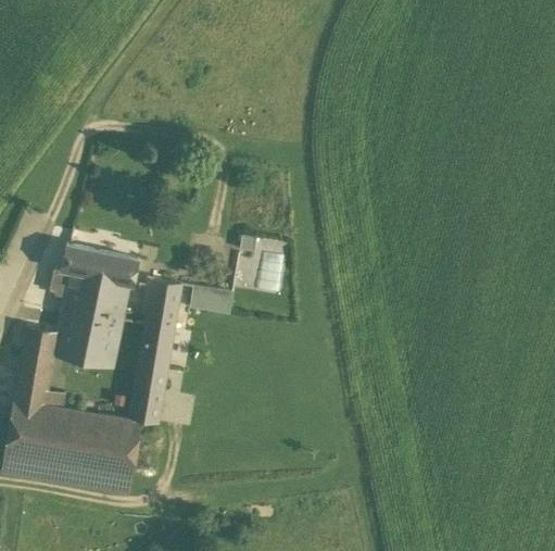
[(255,242),(242,239),(239,252),(253,254),(255,242)]
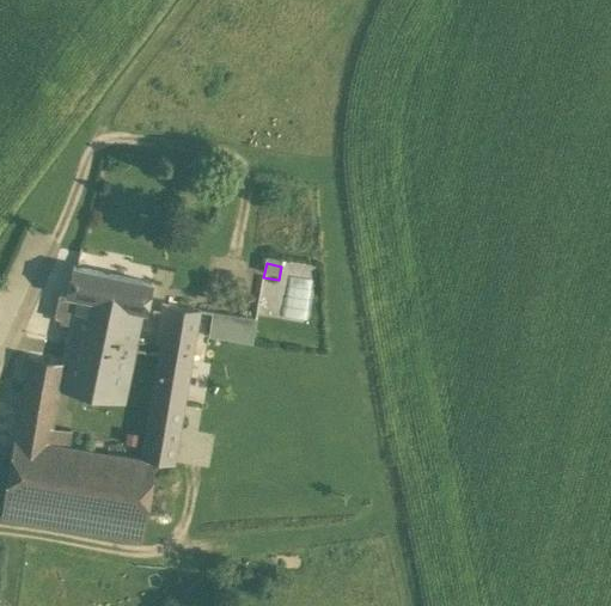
[(282,280),(286,280),(285,323),(312,324),(315,267),(282,265),(282,280)]
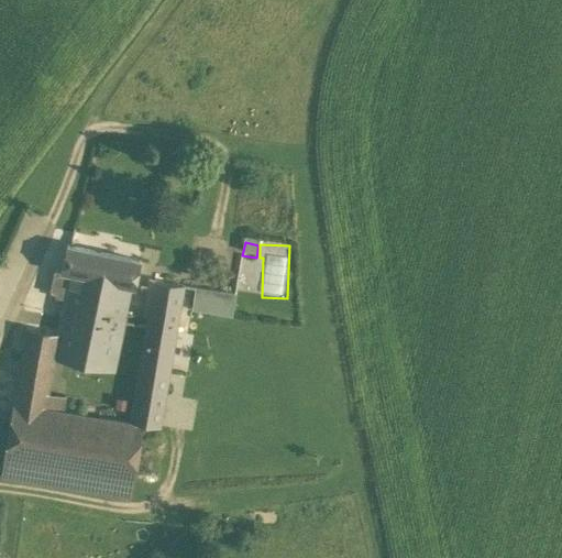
[(140,264),(67,250),(62,275),(131,291),(134,292),(140,264)]
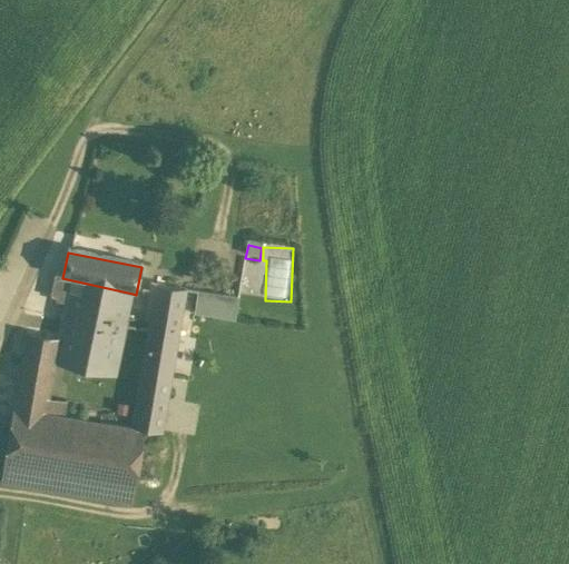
[(127,324),(133,294),(62,278),(56,279),(51,300),(57,300),(57,304),(66,306),(59,342),(55,365),(116,379),(127,324)]
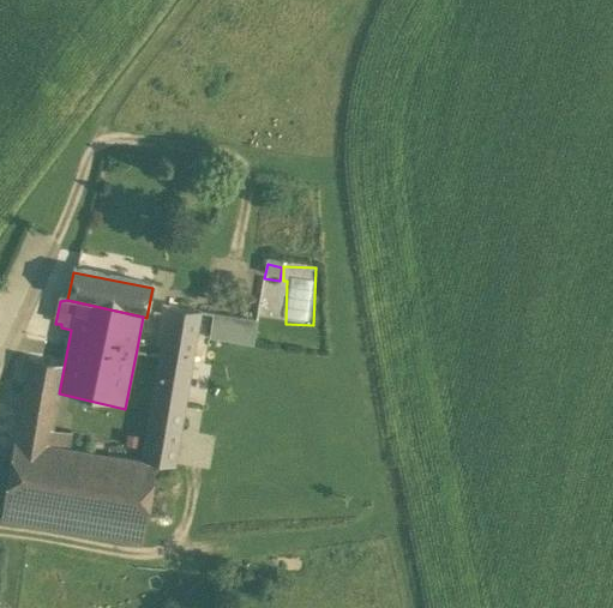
[(164,332),(168,311),(162,309),(158,331),(164,332)]
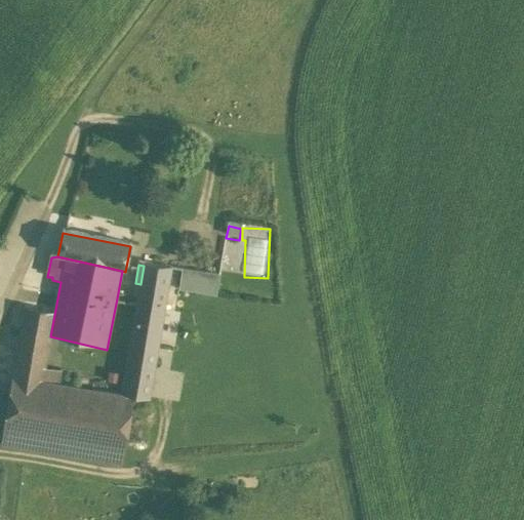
[(171,270),(144,266),(140,284),(135,283),(133,297),(138,298),(126,368),(154,372),(167,291),(171,270)]
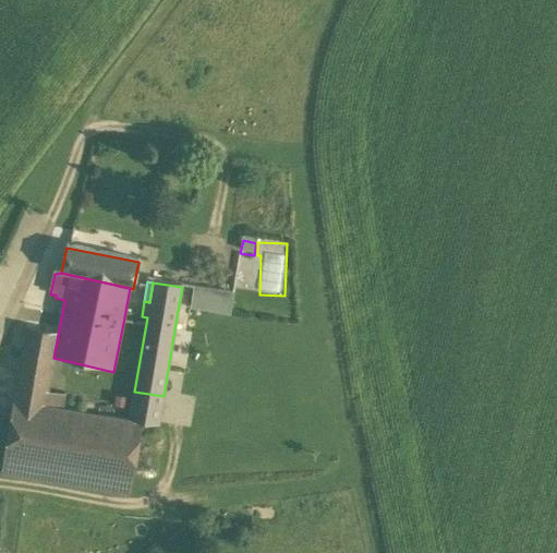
[(233,297),(182,287),(178,310),(229,319),(233,297)]
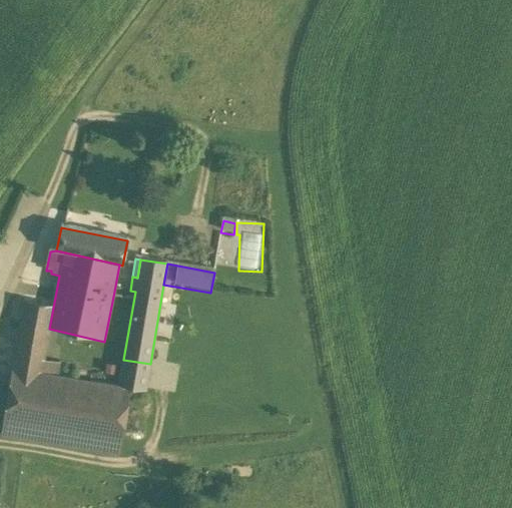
[(49,329),(53,308),(24,302),(17,342),(32,344),(34,330),(49,333),(49,329)]
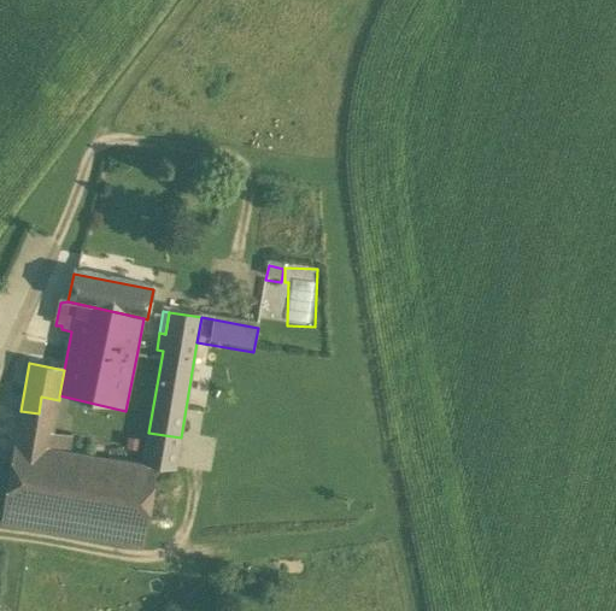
[(56,417),(59,400),(41,397),(39,413),(56,417)]
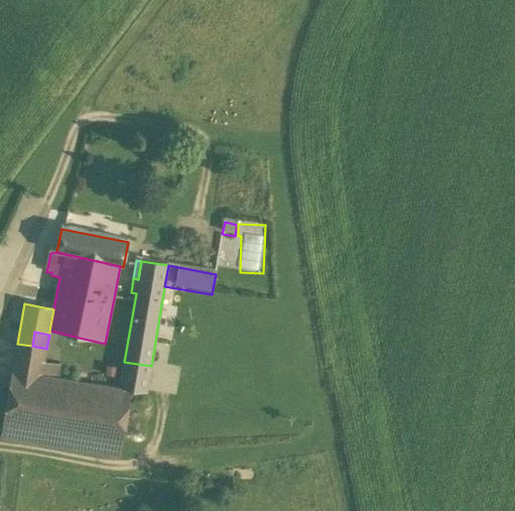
[(44,363),(46,349),(32,346),(17,344),(14,357),(44,363)]
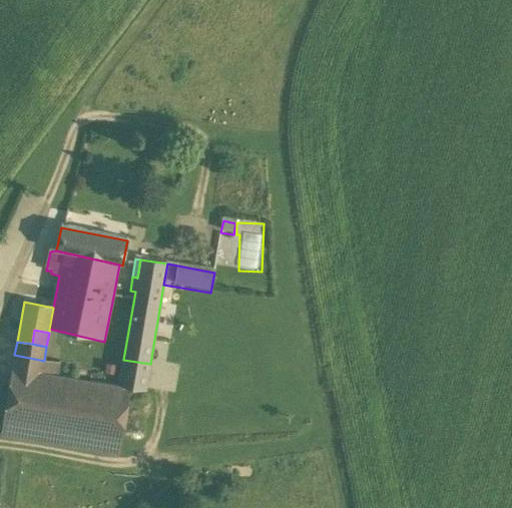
[(43,363),(44,361),(14,355),(13,371),(41,376),(43,363)]
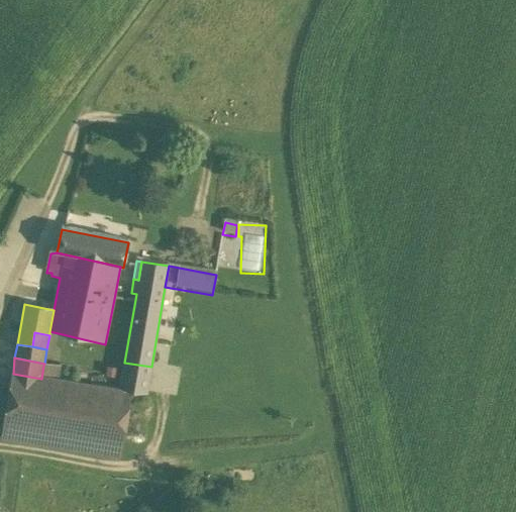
[(151,367),(124,363),(120,391),(131,393),(146,396),(151,367)]
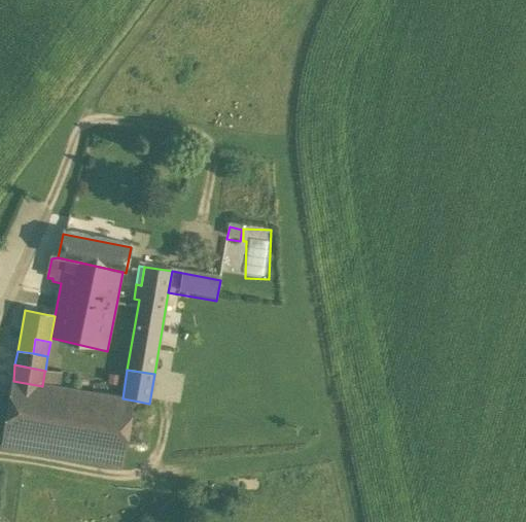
[(44,373),(42,386),(59,388),(61,375),(44,373)]
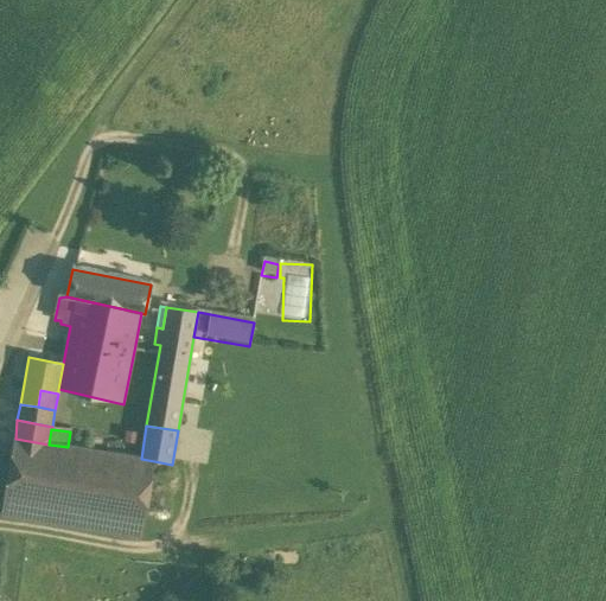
[(141,542),(154,461),(141,459),(68,447),(49,445),(16,439),(0,518),(141,542)]
